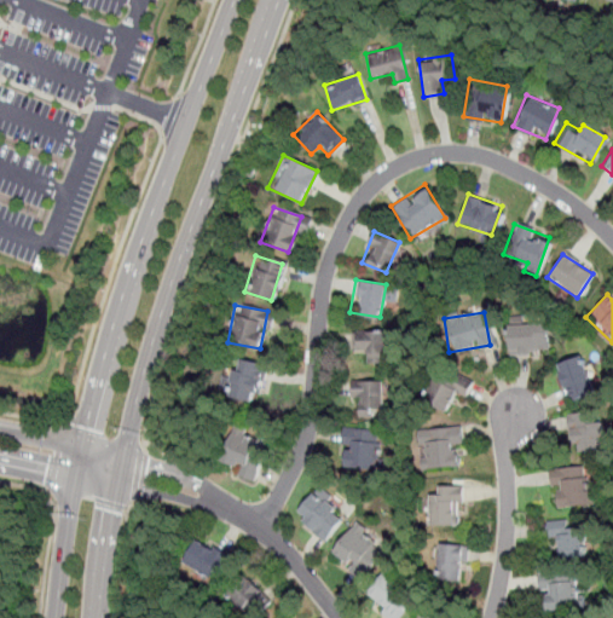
[(507,324),(507,353),(545,353),(545,324),(507,324)]
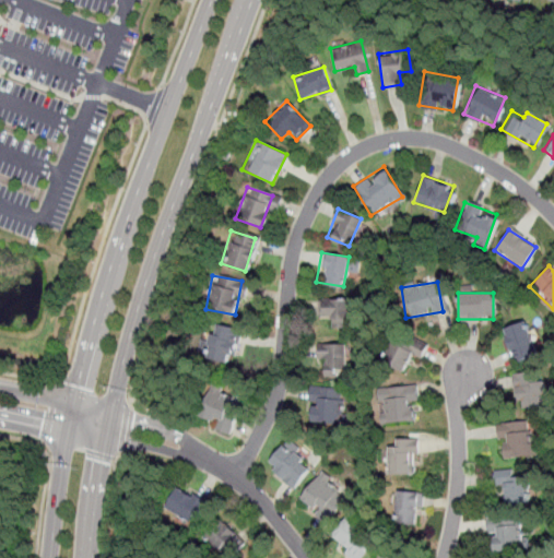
[(348,325),(348,298),(316,298),(316,325),(348,325)]
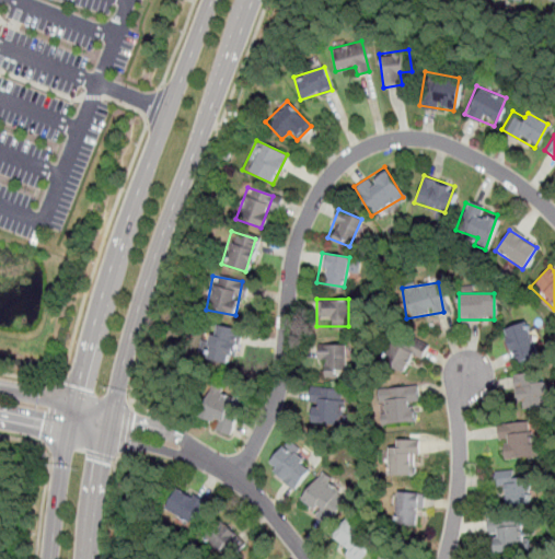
[(535,354),(527,321),(501,328),(510,362),(535,354)]
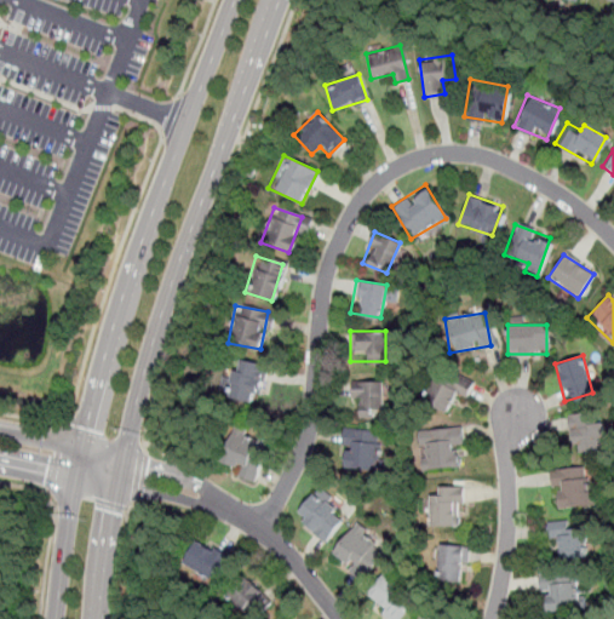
[(224,396),(253,405),(263,368),(233,361),(224,396)]
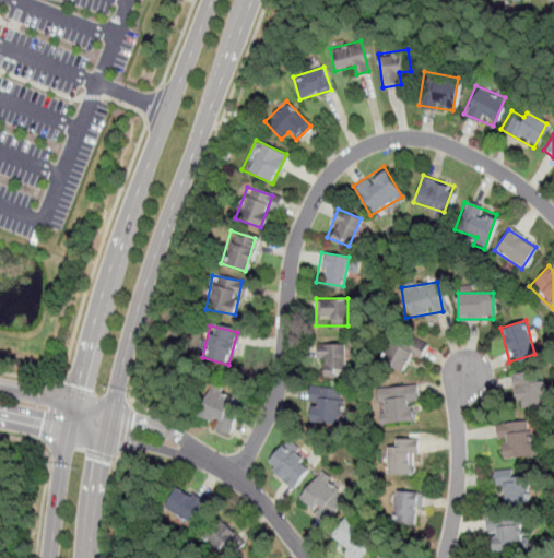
[(413,372),(424,352),(393,335),(382,356),(413,372)]
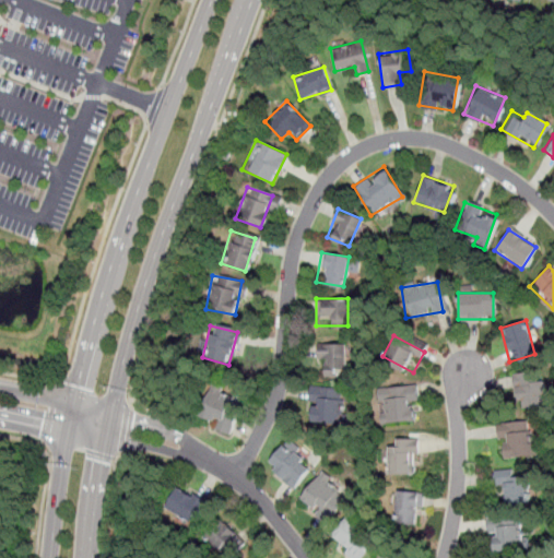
[(343,342),(318,342),(318,374),(343,374),(343,342)]
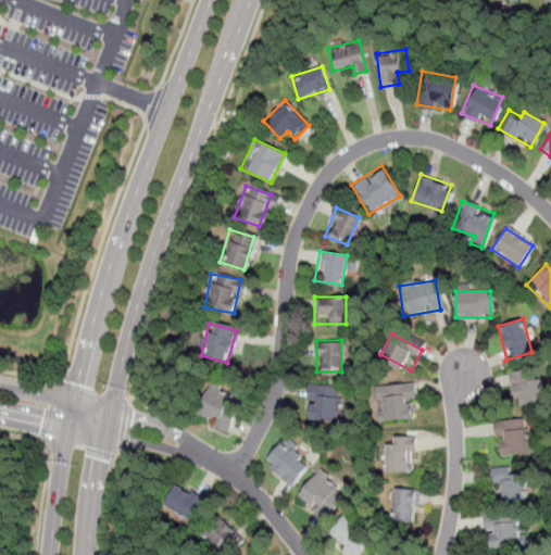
[(509,404),(539,404),(539,369),(509,369),(509,404)]
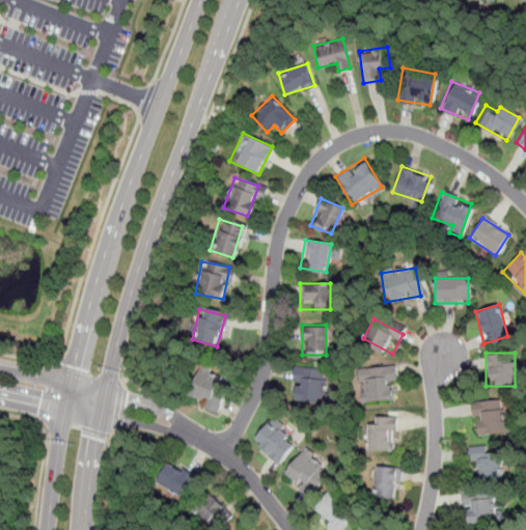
[(321,401),(325,368),(295,365),(291,398),(321,401)]
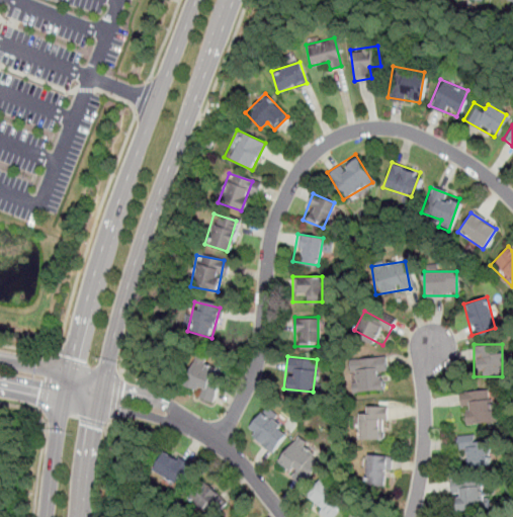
[(381,357),(348,360),(351,392),(385,390),(381,357)]
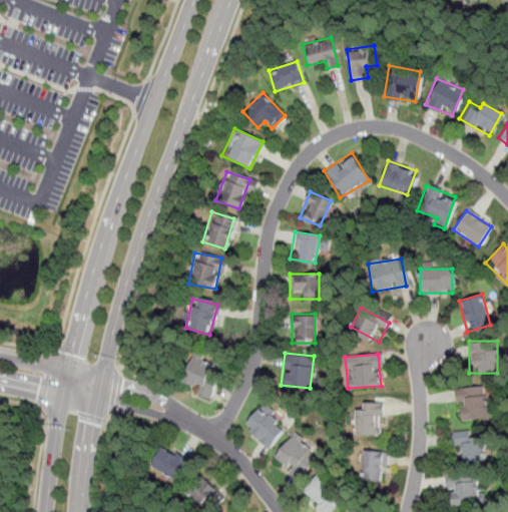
[(187,372),(193,358),(209,364),(208,367),(217,370),(206,397),(193,393),(197,383),(194,382),(193,385),(187,383),(190,374),(187,372)]
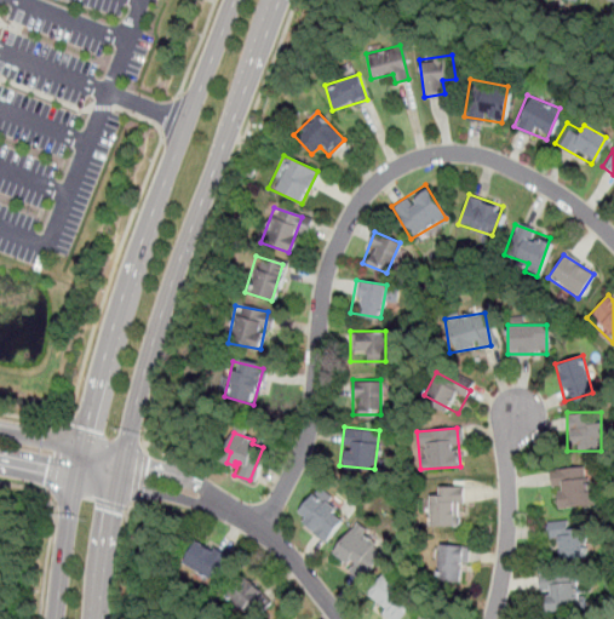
[(552,506),(590,504),(587,464),(550,466),(552,506)]
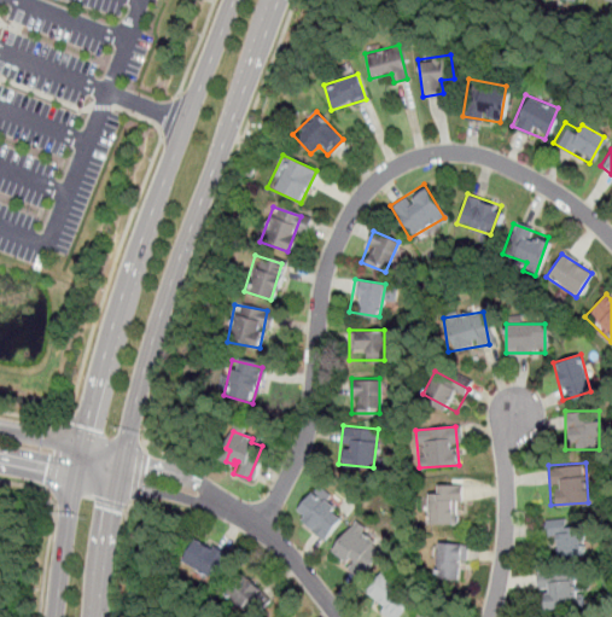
[(456,525),(456,484),(426,484),(426,525),(456,525)]
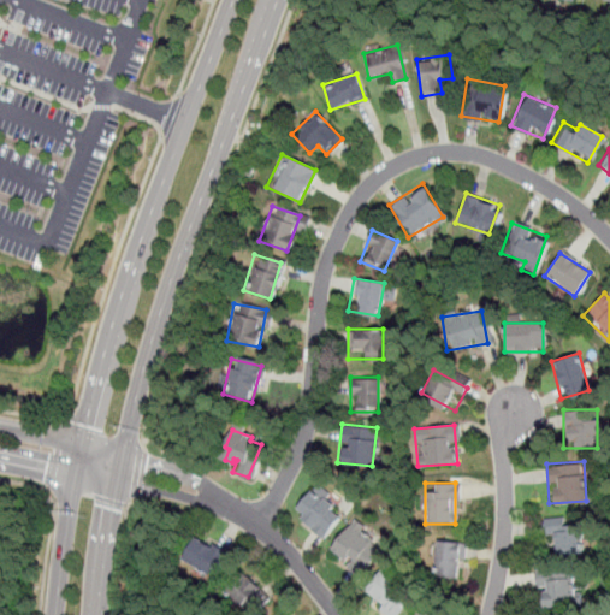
[(341,514),(313,488),(290,510),(319,537),(341,514)]
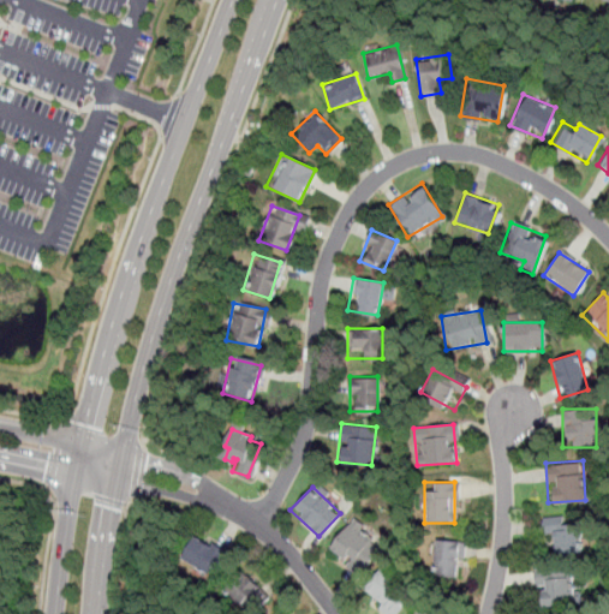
[(565,513),(543,516),(548,553),(575,549),(573,525),(566,526),(565,513)]
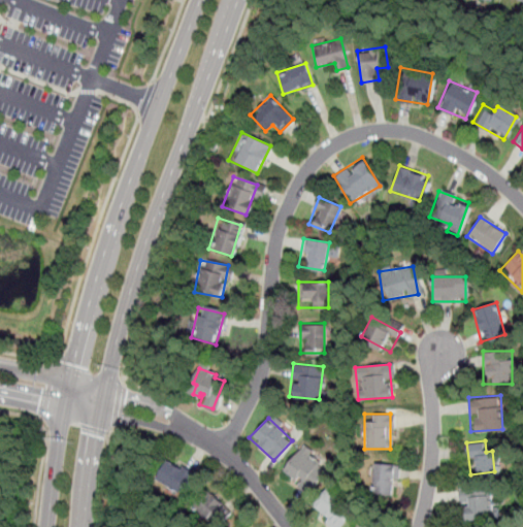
[(327,464),(299,446),(281,474),(307,493),(327,464)]
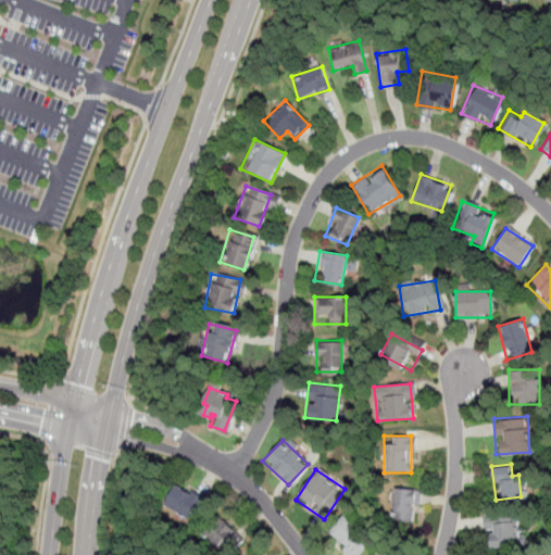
[(161,503),(188,520),(202,497),(174,481),(161,503)]
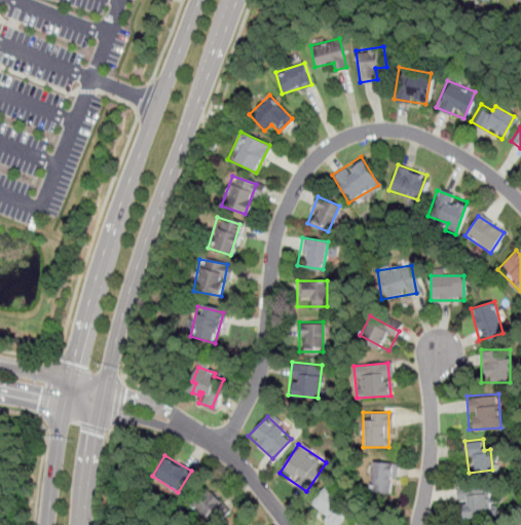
[(391,461),(368,461),(368,493),(391,493),(391,461)]
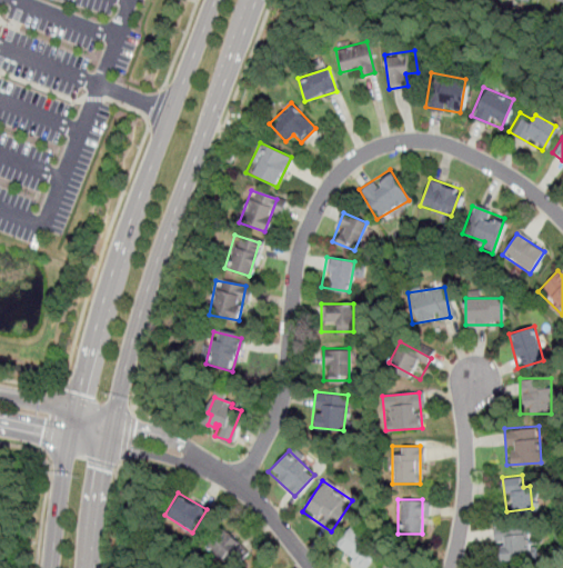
[(493,560),(528,560),(526,524),(492,525),(493,560)]
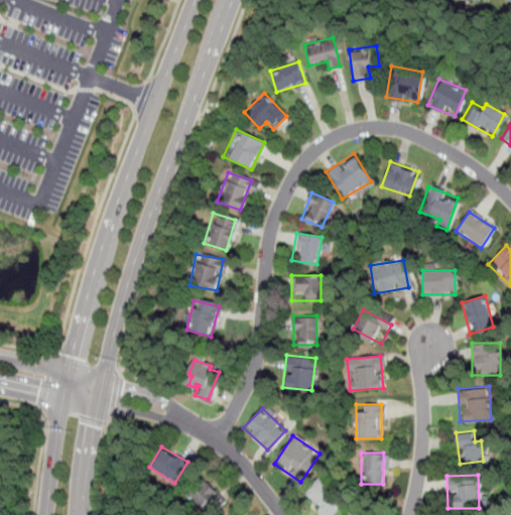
[(322,514),(326,514),(342,501),(321,478),(303,494),(322,514)]
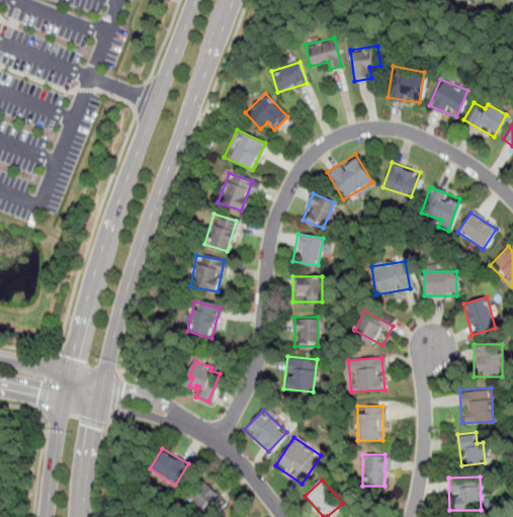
[(206,516),(222,501),(202,481),(186,496),(206,516)]
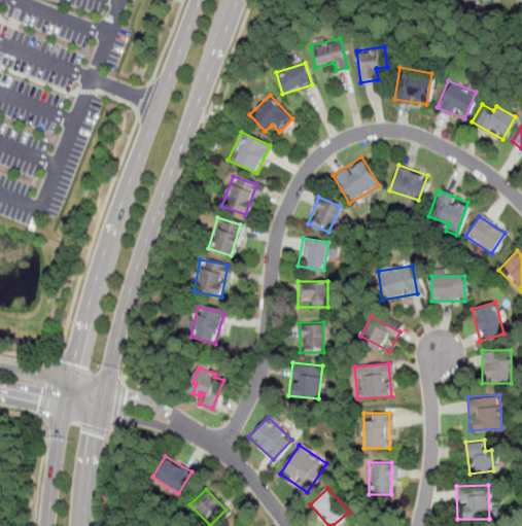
All buildings are outlined.
